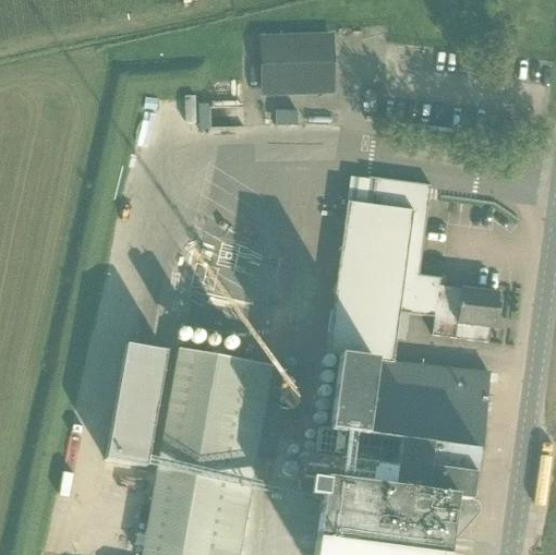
[(336,92),(334,32),(260,33),(262,94),(336,92)]
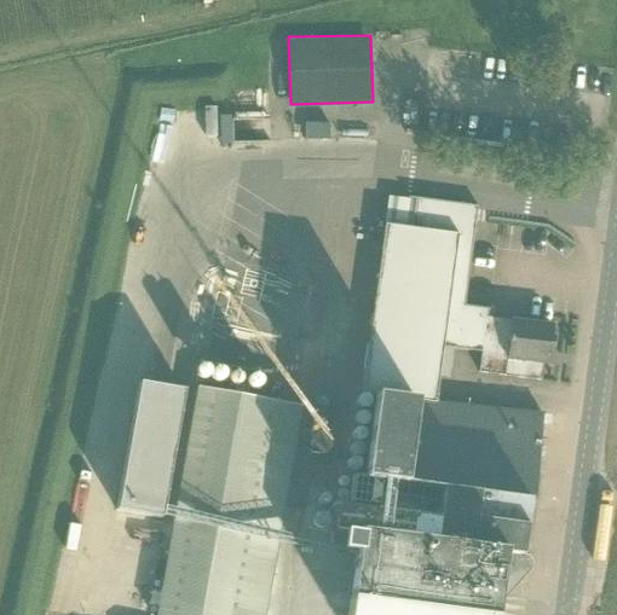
[(330,103),(330,116),(351,116),(351,103),(330,103)]
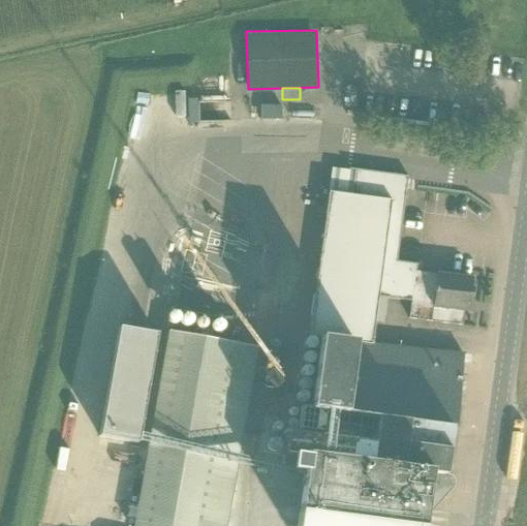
[(282,103),(260,104),(261,118),(282,117),(282,103)]
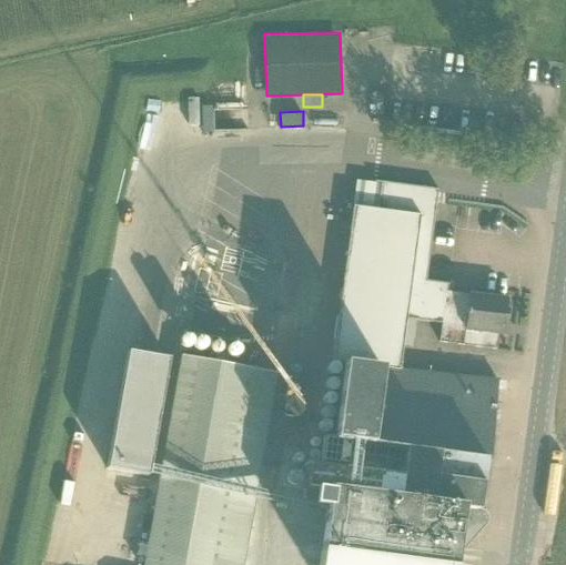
[(355,203),(334,357),(347,360),(401,367),(407,314),(443,321),(441,340),(497,347),(499,332),(504,332),(508,298),(455,290),(456,281),(426,278),(438,191),(440,187),(382,180),(378,207),(355,203)]
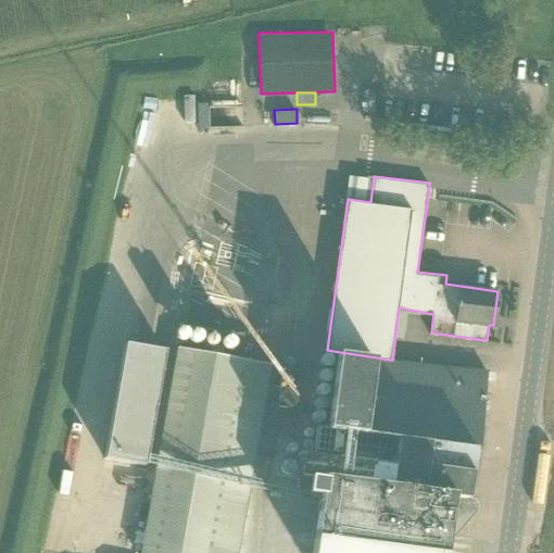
[(201,296),(203,262),(233,263),(234,249),(187,247),(185,294),(201,296)]
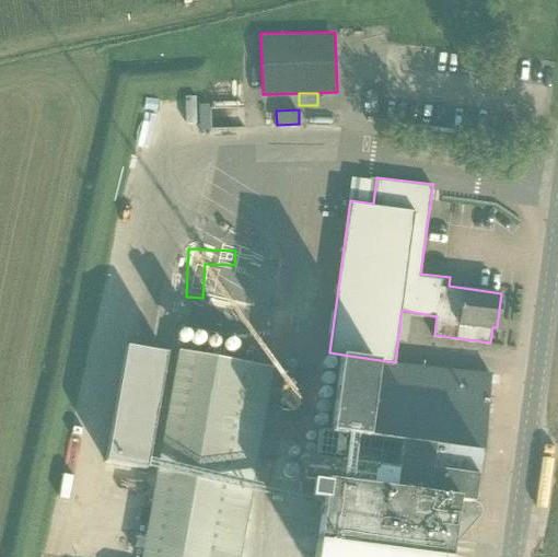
[(126,345),(106,461),(147,467),(166,352),(126,345)]
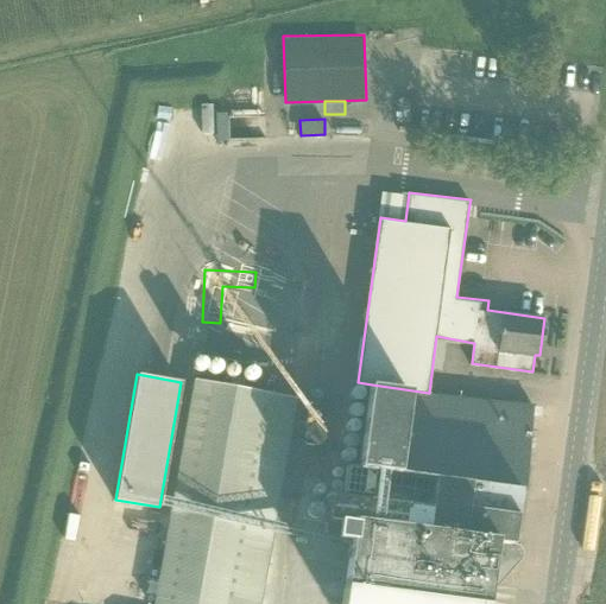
[(260,603),(298,395),(195,376),(155,603),(260,603)]
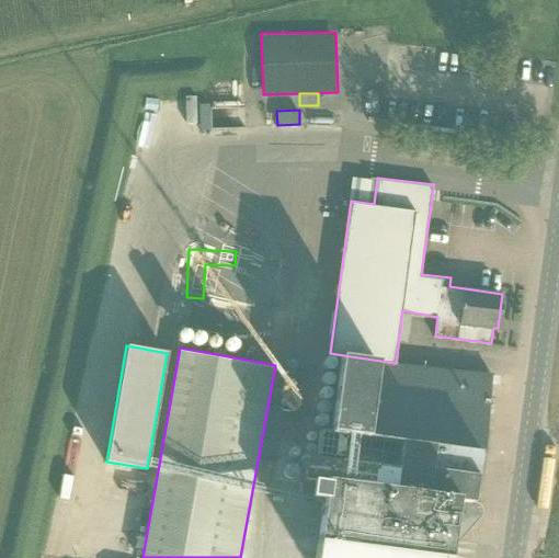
[(327,481),(316,557),(448,557),(452,535),(465,536),(478,521),(489,411),(490,400),(493,374),(396,363),(343,355),(332,431),(320,430),(317,456),(322,457),(319,480),(327,481)]
